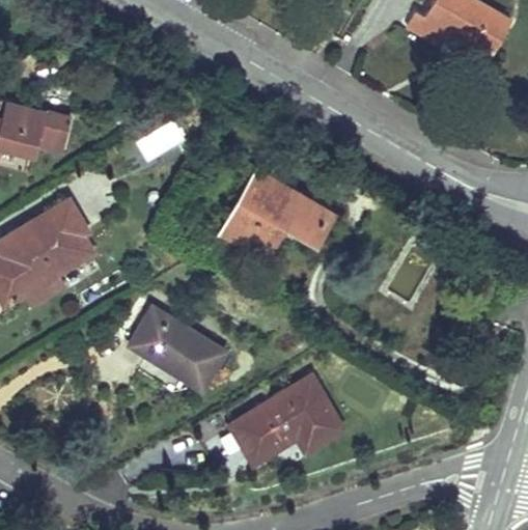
[(418,9),(409,25),(437,42),(445,26),(451,30),(468,39),(494,54),(513,20),(478,0),(435,0),(427,15),(418,9)]
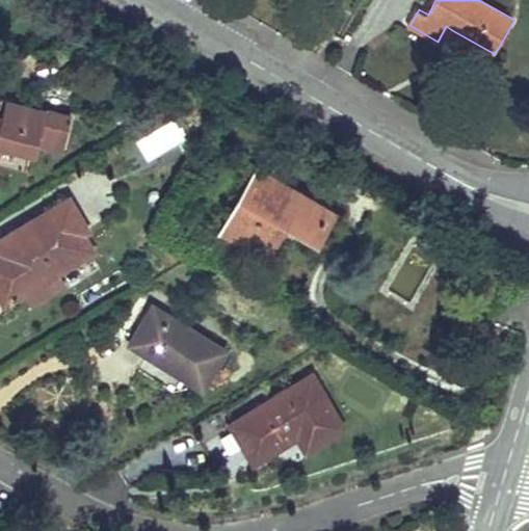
[(446,26),(438,42),(444,45),(452,30),(446,26)]
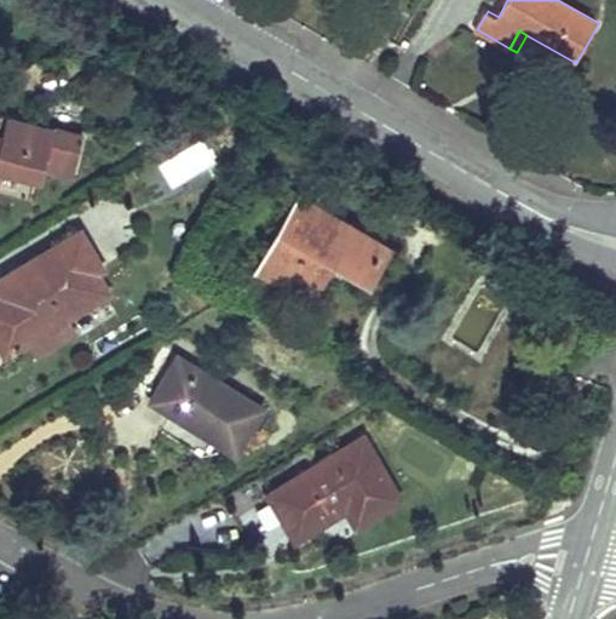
[(566,81),(576,63),(546,46),(536,63),(566,81)]
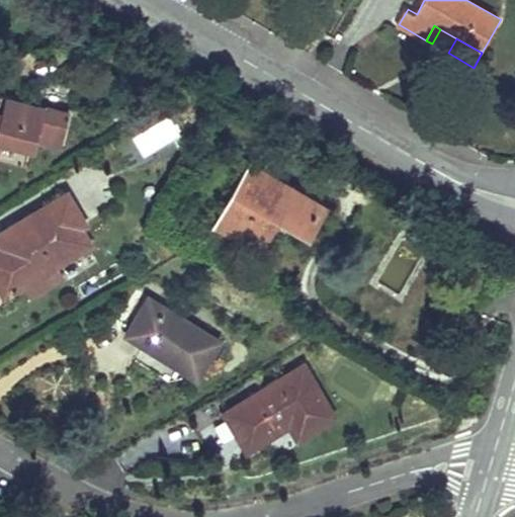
[(224,94),(204,83),(195,89),(219,102),(224,94)]
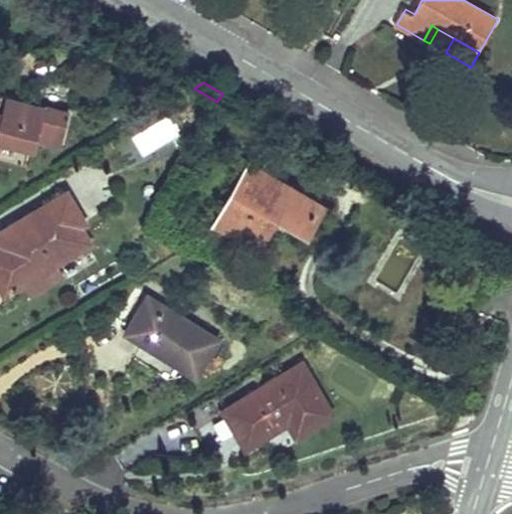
[(71,115),(0,96),(0,158),(24,165),(30,145),(37,147),(39,138),(63,144),(71,115)]
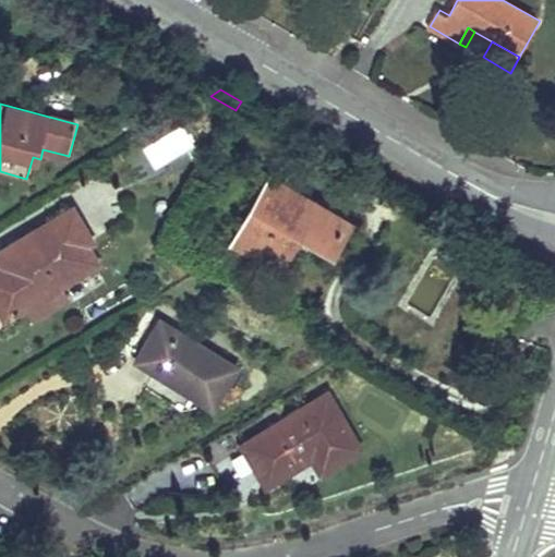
[(155,171),(198,148),(186,124),(143,147),(155,171)]
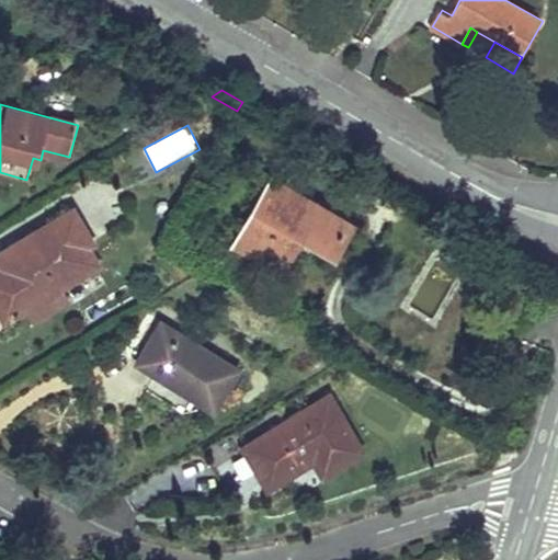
[(337,258),(356,221),(273,173),(232,244),(282,273),(297,247),(315,255),(319,249),(337,258)]
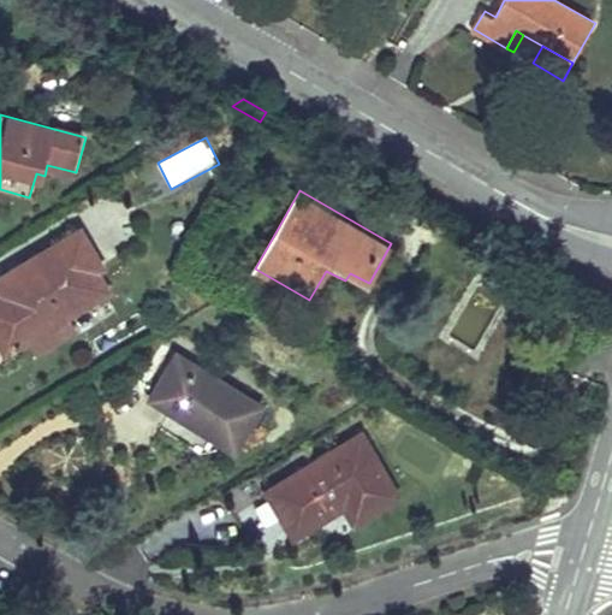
[(104,267),(82,231),(6,276),(15,290),(5,295),(0,297),(0,339),(7,352),(31,337),(67,315),(110,291),(99,271),(104,267)]
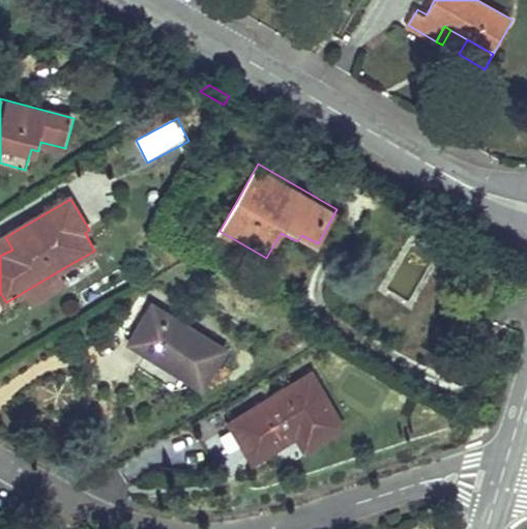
[(12,250),(5,237),(0,239),(0,246),(4,254),(12,250)]
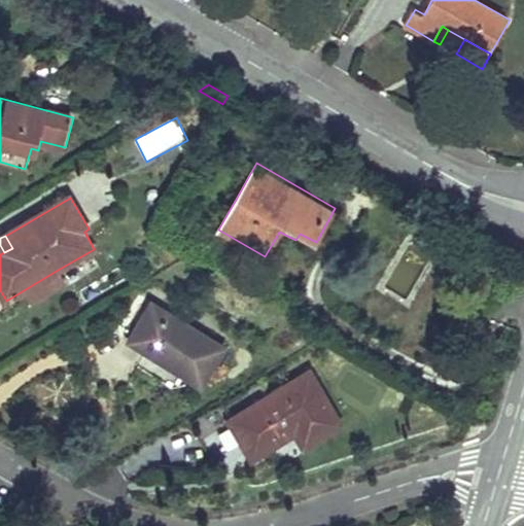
[(476,253),(481,244),(466,236),(461,245),(476,253)]
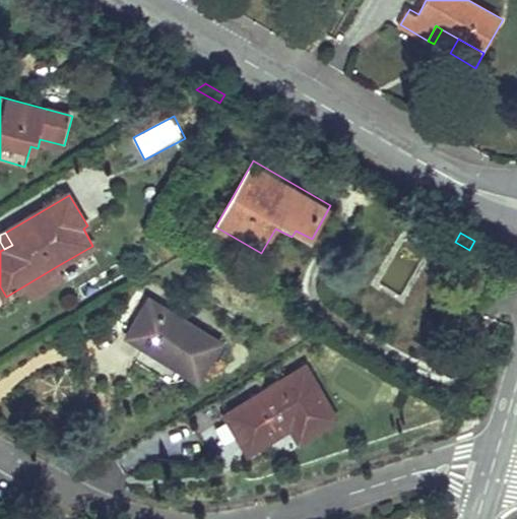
[(475,253),(480,244),(474,241),(469,250),(475,253)]
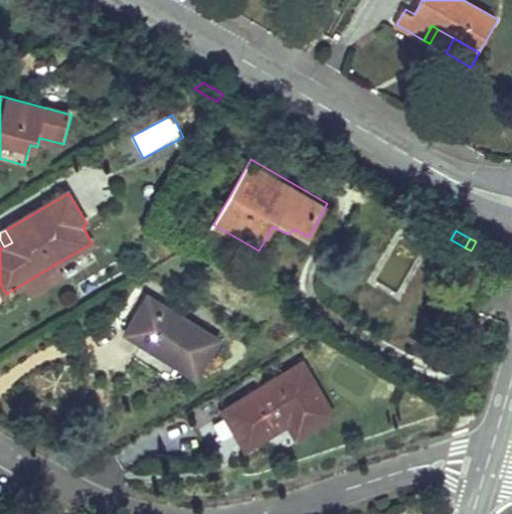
[(56,264),(26,282),(33,295),(64,277),(56,264)]
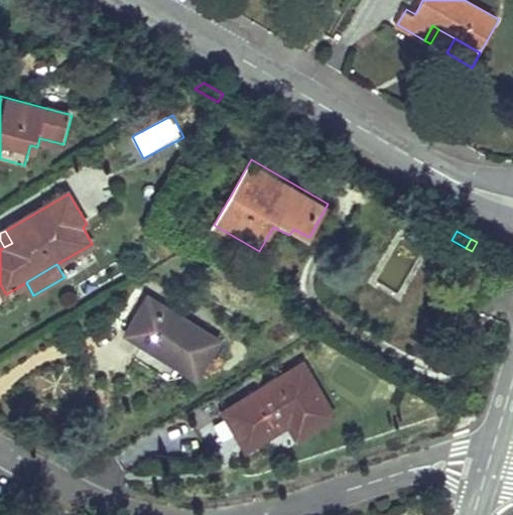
[(199,378),(222,340),(150,296),(128,335),(199,378)]
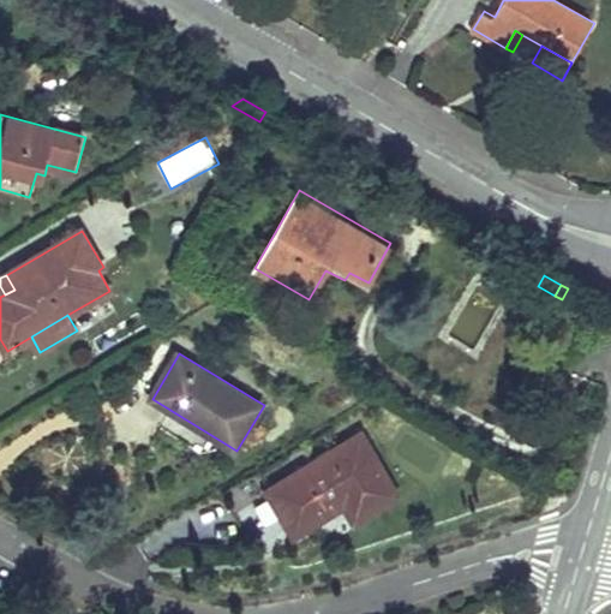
[(357,517),(396,494),(361,435),(317,462),(319,464),(274,492),(270,486),(233,508),(252,540),(288,518),(297,531),(347,501),(357,517)]
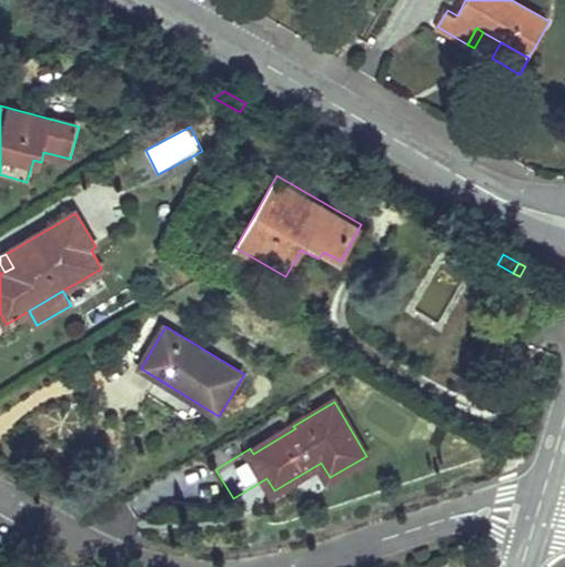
All buildings are outlined.
